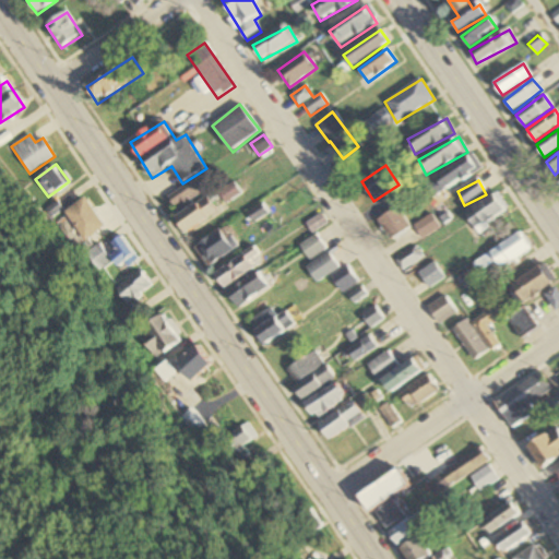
[(169,193),(175,209),(204,199),(199,182),(169,193)]
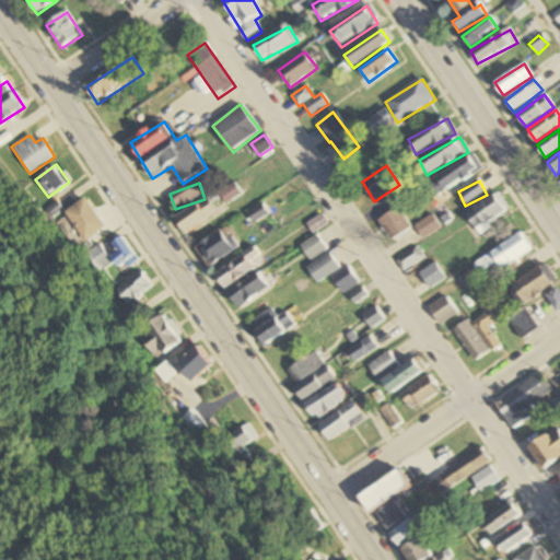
[(229,203),(242,195),(234,183),(221,193),(229,203)]
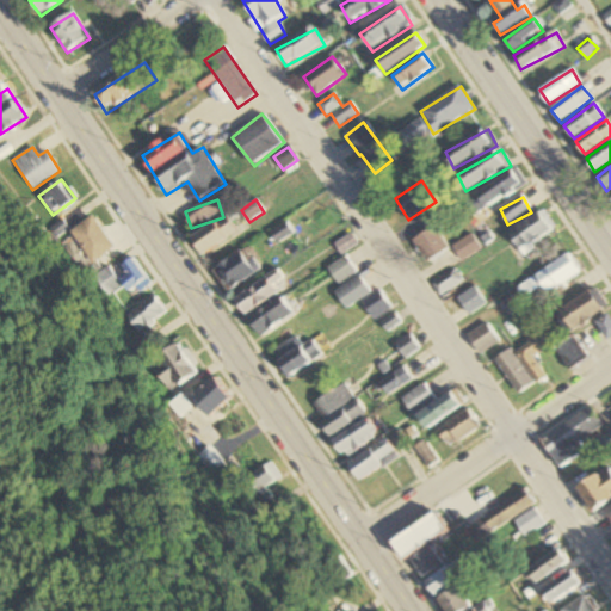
[(510,234),(523,252),(553,229),(539,211),(510,234)]
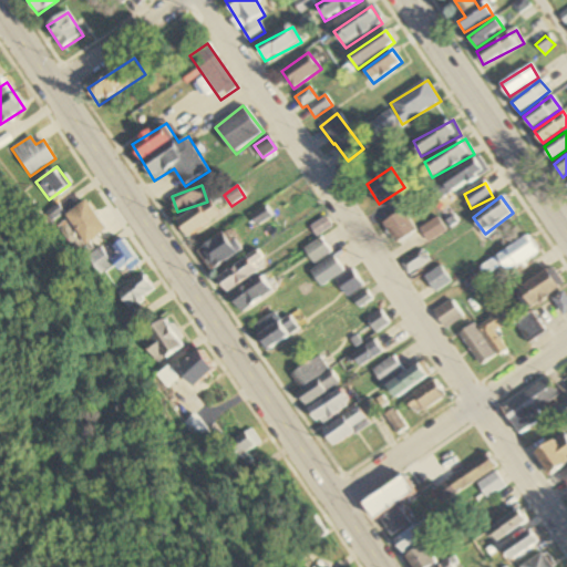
[(189,237),(224,216),(214,199),(178,220),(189,237)]
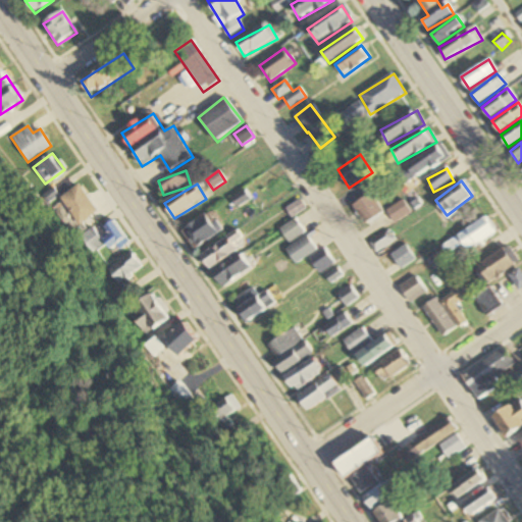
[(59,200),(79,226),(99,211),(80,185),(59,200)]
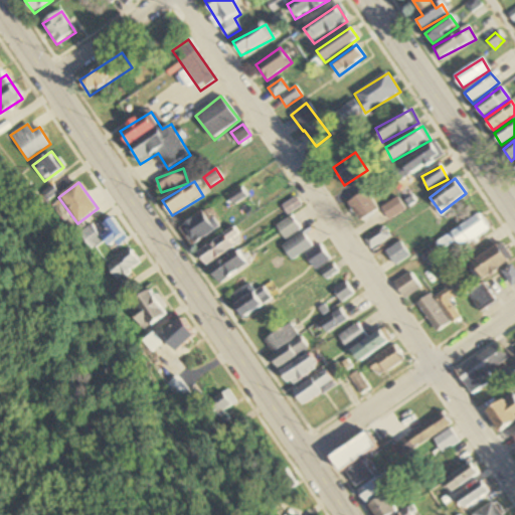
[(235,205),(247,197),(241,189),(229,196),(235,205)]
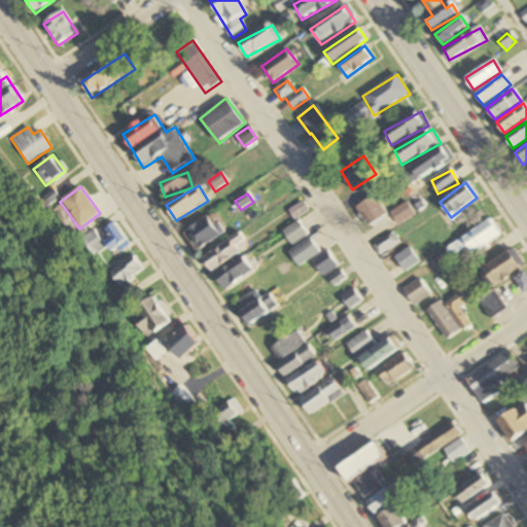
[(356,208),(370,227),(388,214),(376,196),(356,208)]
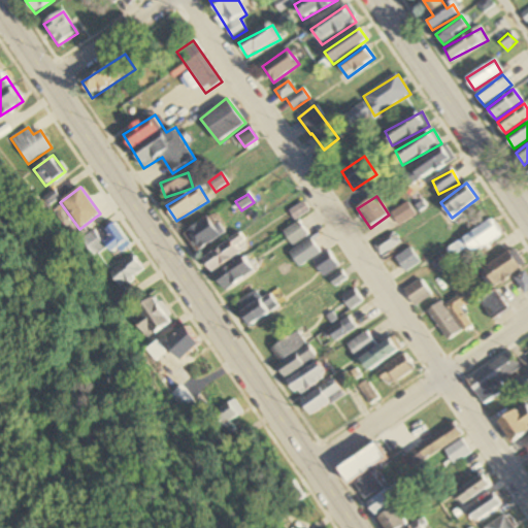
[(391,213),(399,226),(417,216),(408,202),(391,213)]
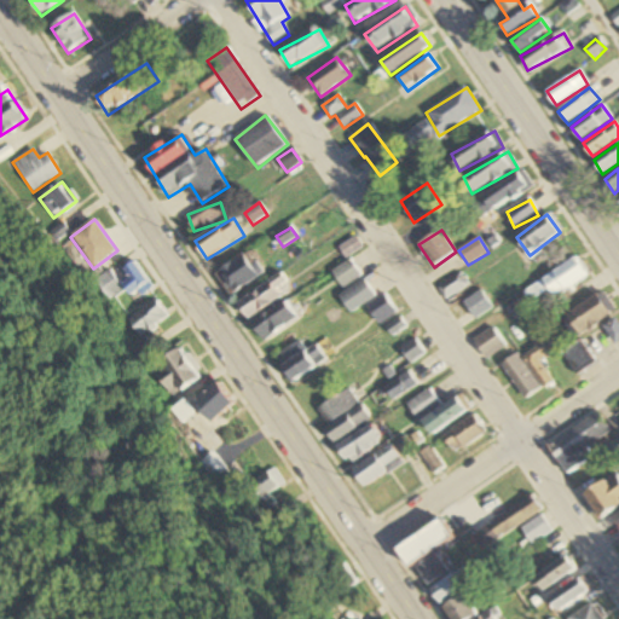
[(260,278),(244,255),(217,275),(232,296),(260,278)]
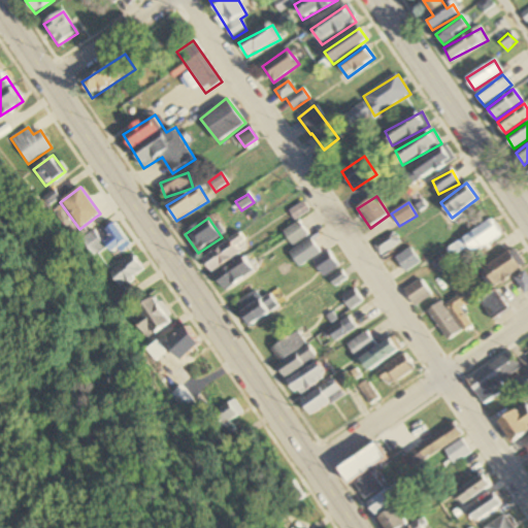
[(463,237),(472,254),(502,236),(493,220),(463,237)]
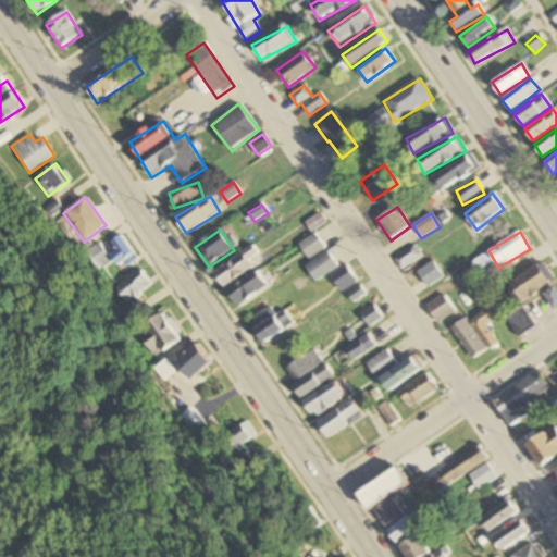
[(299,246),(311,260),(325,248),(314,234),(299,246)]
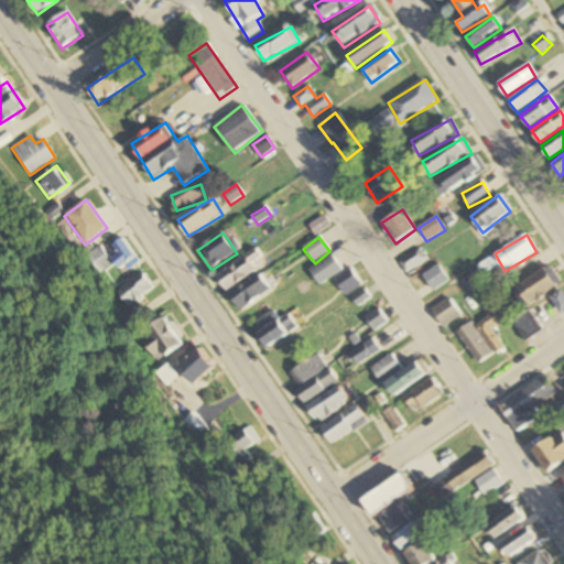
[(122,273),(139,264),(125,239),(112,246),(118,256),(114,258),(122,273)]
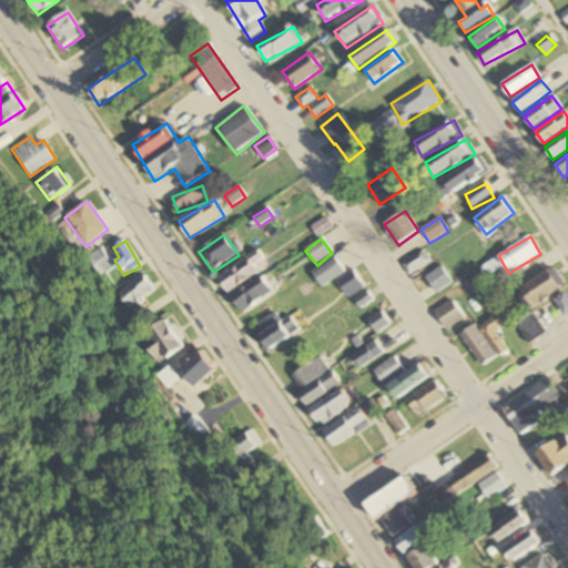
[(100,276),(113,265),(100,249),(87,259),(100,276)]
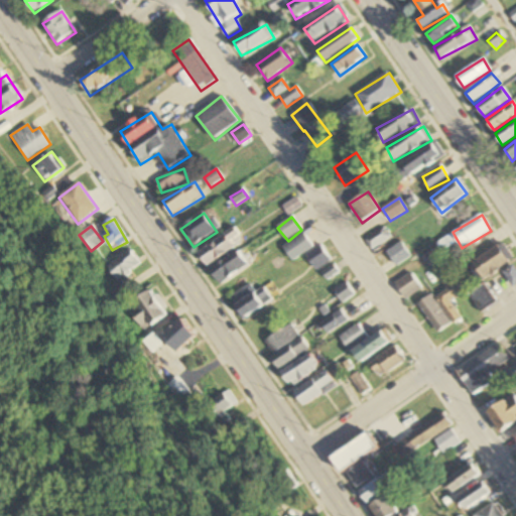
[(366,241),(373,251),(391,237),(384,228),(366,241)]
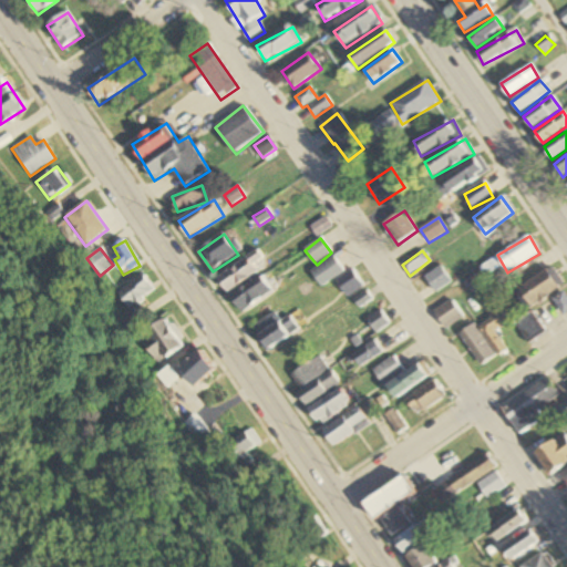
[(364,287),(353,270),(346,275),(334,257),(312,271),(322,288),(336,279),(348,298),(364,287)]
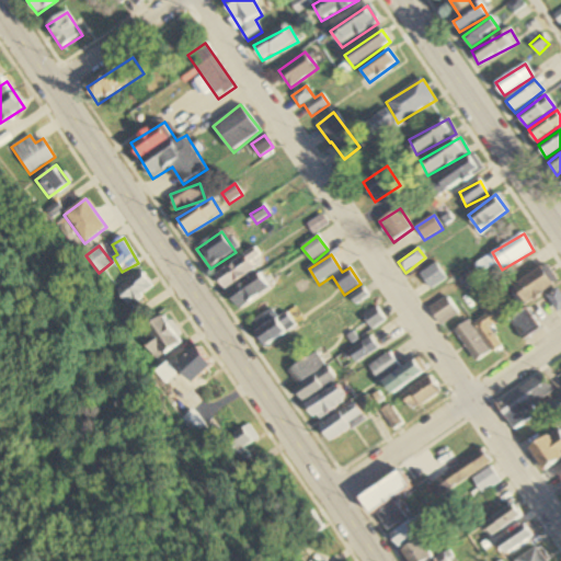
[(216,274),(225,289),(259,271),(250,255),(216,274)]
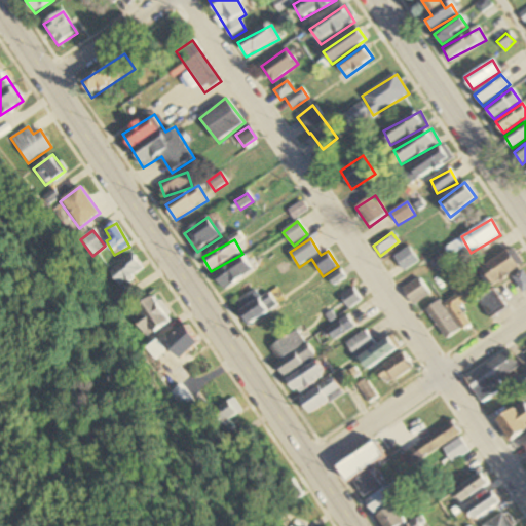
[(446,250),(451,256),(463,248),(458,240),(446,250)]
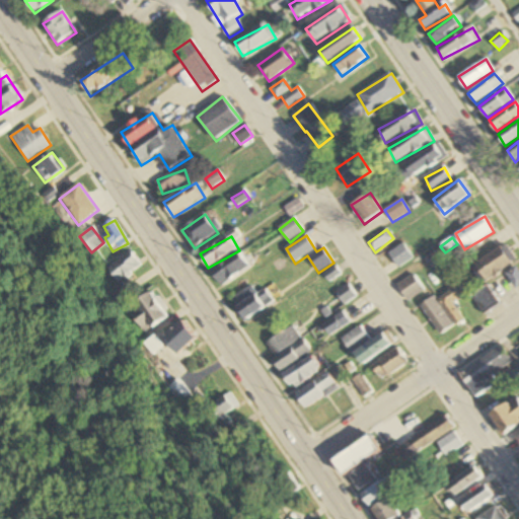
[(415,257),(403,243),(389,254),(399,269),(415,257)]
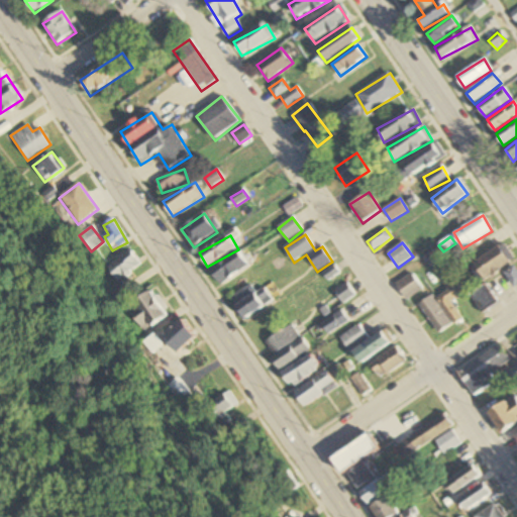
[(512,265),(500,246),(474,263),(485,281),(512,265)]
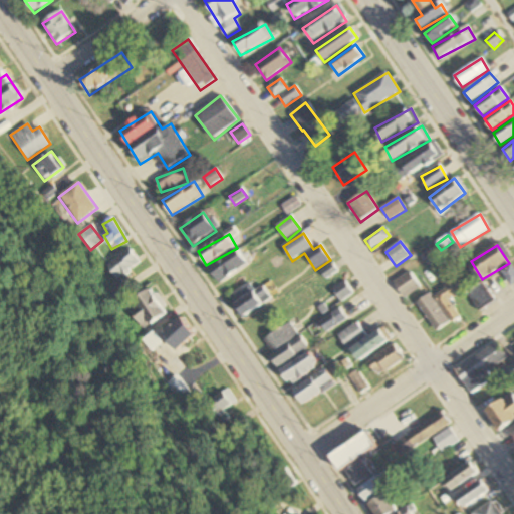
[(141,265),(133,250),(107,265),(115,280),(141,265)]
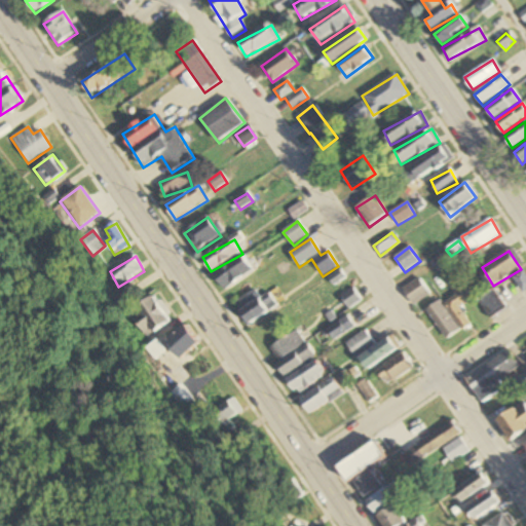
[(216,277),(226,291),(253,271),(242,257),(216,277)]
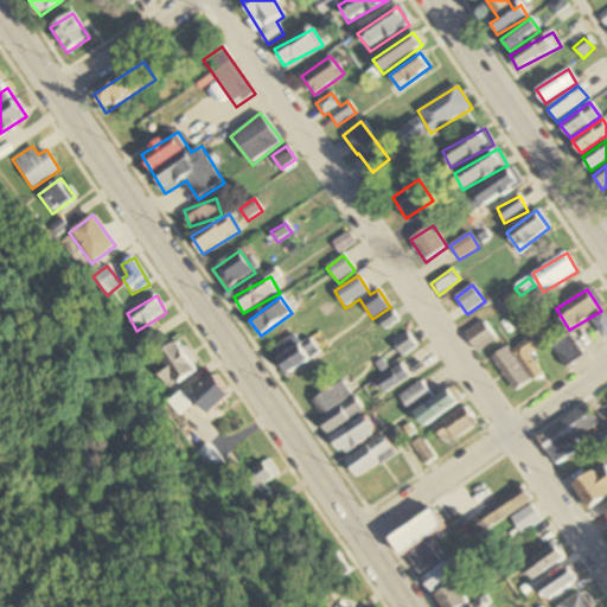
[(593,321),(604,338),(606,336),(606,317),(605,314),(593,321)]
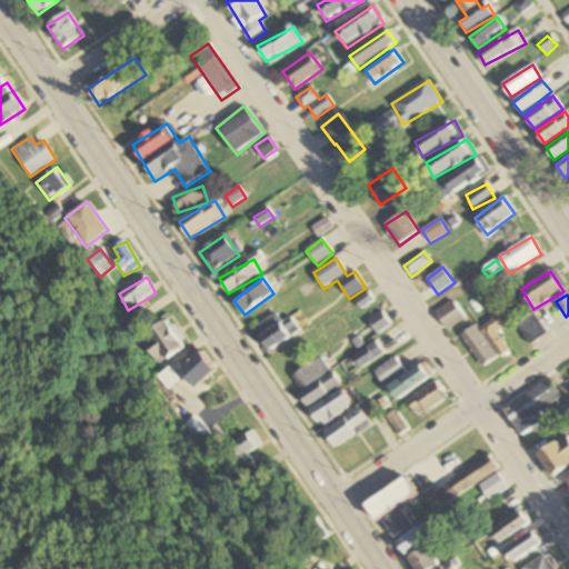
[(357,302),(361,309),(373,302),(369,296),(357,302)]
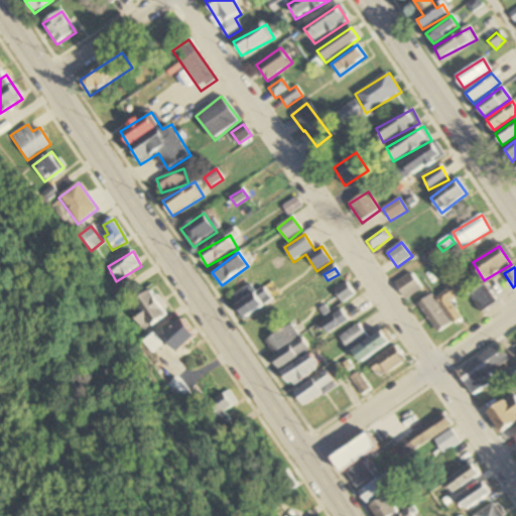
[(422,289),(411,273),(395,284),(406,300),(422,289)]
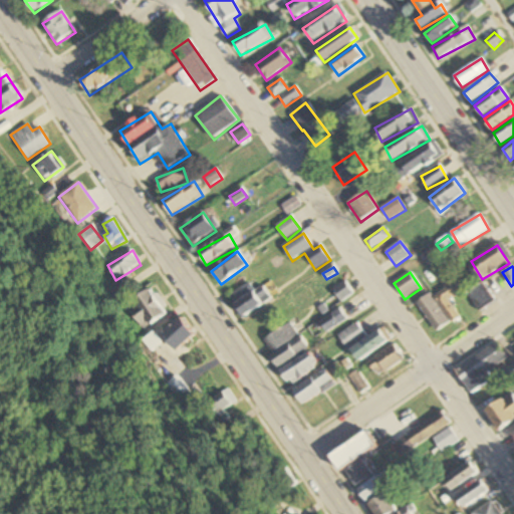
[(106,290),(115,304),(130,295),(120,281),(106,290)]
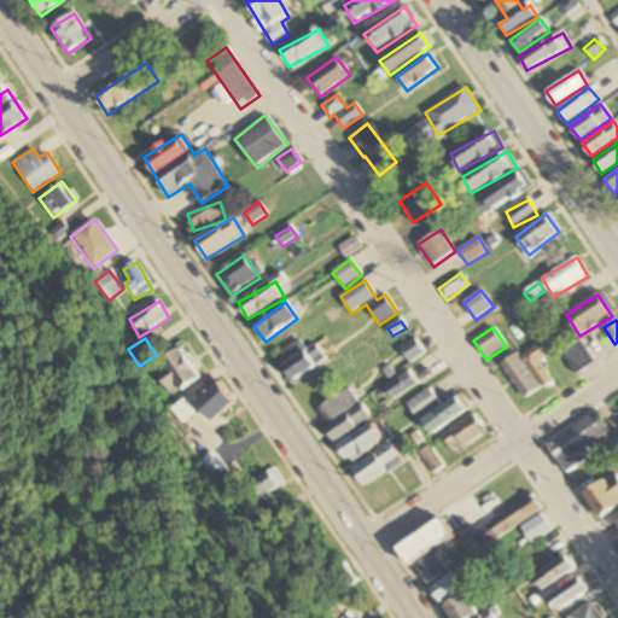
[(544,386),(554,382),(542,362),(555,354),(546,338),(523,351),(544,386)]
